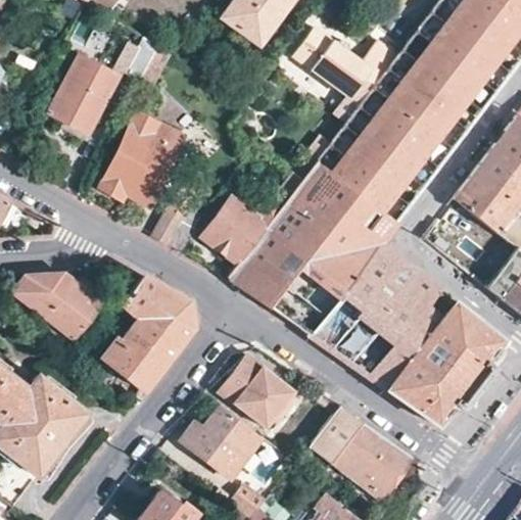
[(235,0),(223,18),(258,46),(277,20),(273,18),(285,3),(288,5),(291,0),(235,0)]
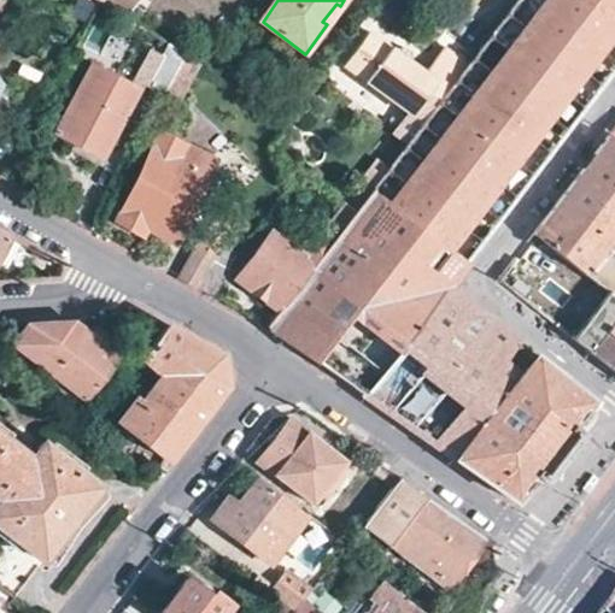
[(470,264),(486,243),(458,222),(474,201),(503,222),(554,154),(527,134),(546,108),(573,129),(604,89),(577,69),(595,46),(614,60),(614,29),(575,0),(516,0),(464,69),(421,125),(406,146),(386,171),(376,184),(373,189),(470,264)]
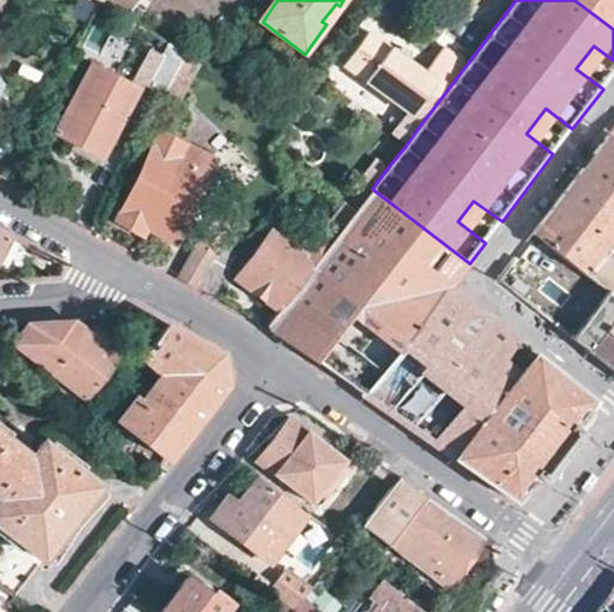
[(613,0),(574,0),(613,29),(613,0)]
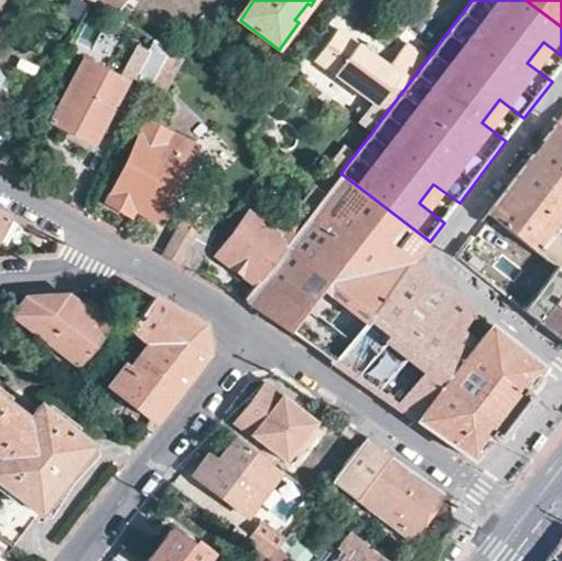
[(385,115),(424,63),(404,49),(388,68),(338,31),(315,63),(373,105),(385,115)]
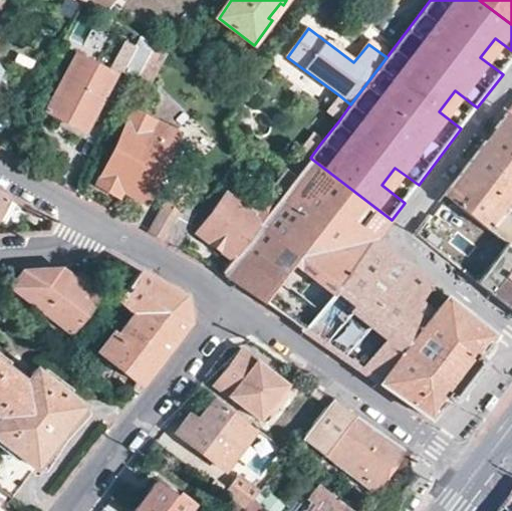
[(139,81),(157,47),(133,32),(111,71),(78,54),(47,112),(64,122),(62,126),(85,139),(118,75),(123,73),(139,81)]
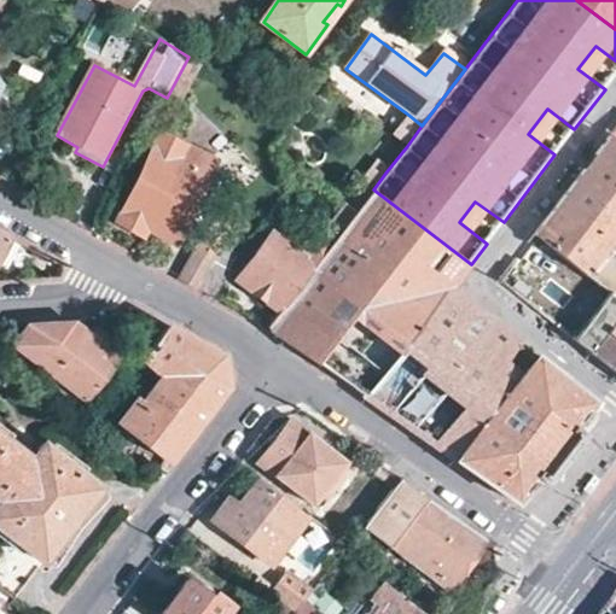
[(407,146),(422,126),(408,115),(393,135),(407,146)]
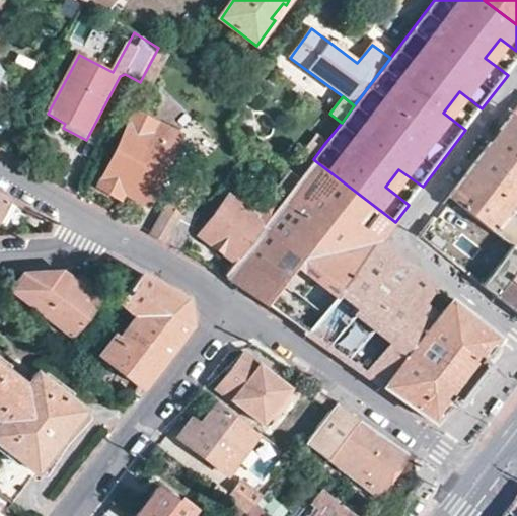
[(150,207),(174,160),(162,153),(167,145),(152,137),(158,125),(137,116),(100,188),(122,200),(125,194),(150,207)]
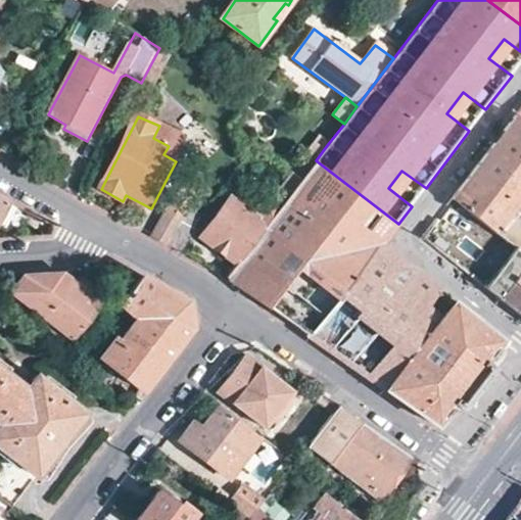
[(520,119),(518,116),(506,132),(453,201),(517,250),(520,252),(520,119)]
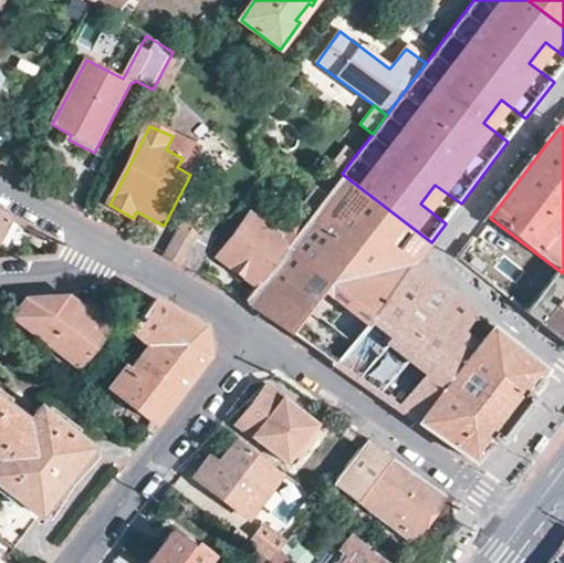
[(177,167),(190,175),(201,150),(173,136),(166,149),(183,158),(177,167)]
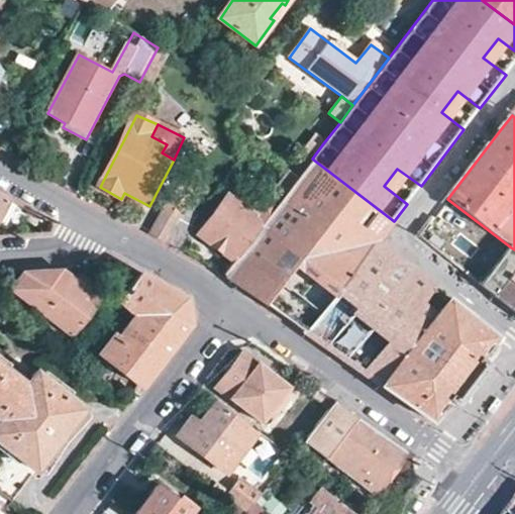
[(314,137),(306,147),(315,155),(323,143),(314,137)]
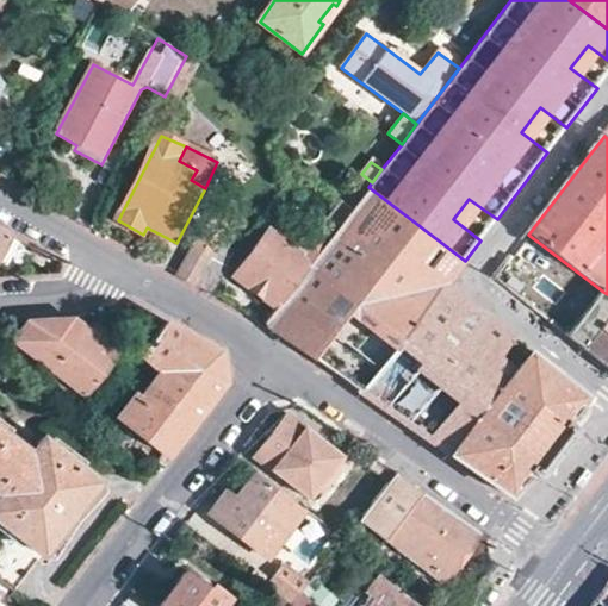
[(361,174),(341,200),(343,202),(352,208),(354,206),(368,187),(372,182),(361,174)]
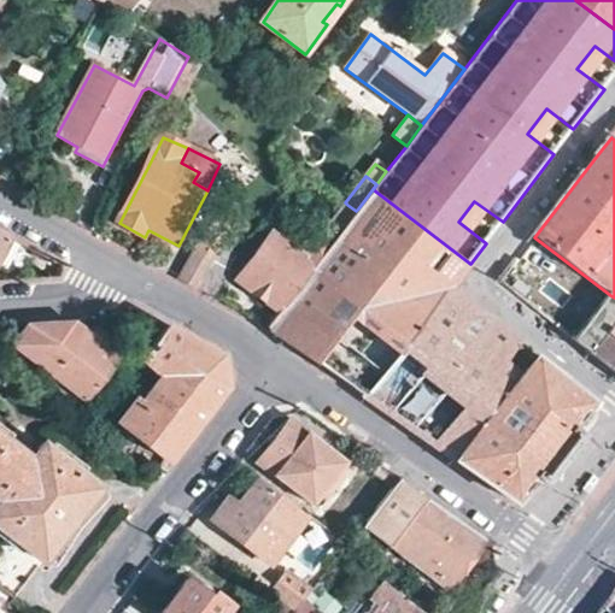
[(373,189),(358,208),(378,223),(358,249),(435,310),(451,290),(460,278),(470,264),(373,189)]
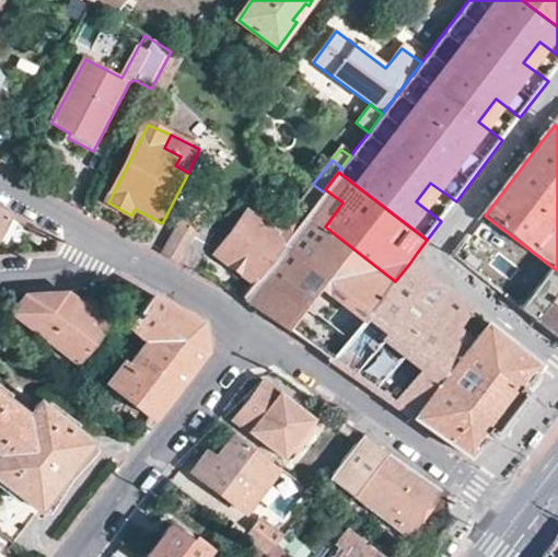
[(323,192),(315,186),(278,234),(246,212),(217,254),(256,283),(323,192)]
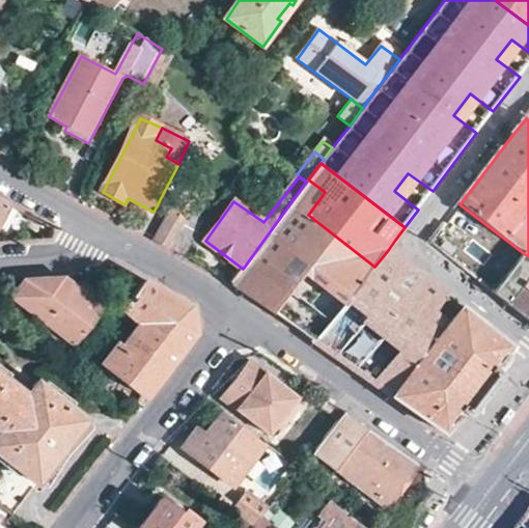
[(243,269),(233,285),(313,342),(374,267),(308,215),(325,192),(308,179),(306,182),(243,269)]
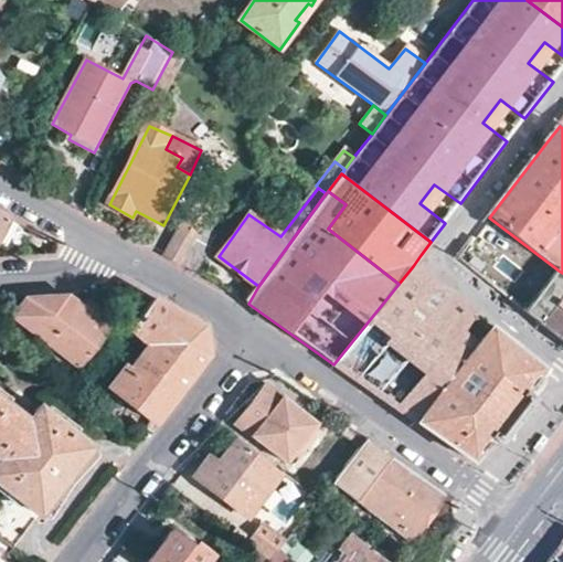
[(206,221),(191,212),(181,232),(168,257),(183,266),(205,224),(206,221)]
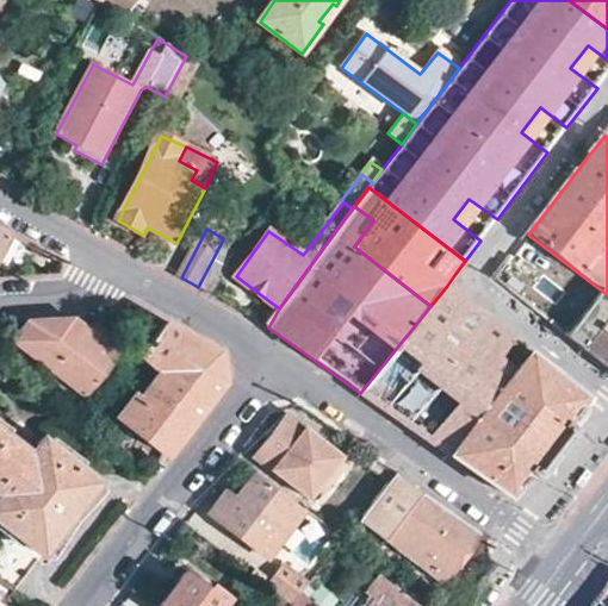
[(0,252),(10,236),(0,230),(0,252)]
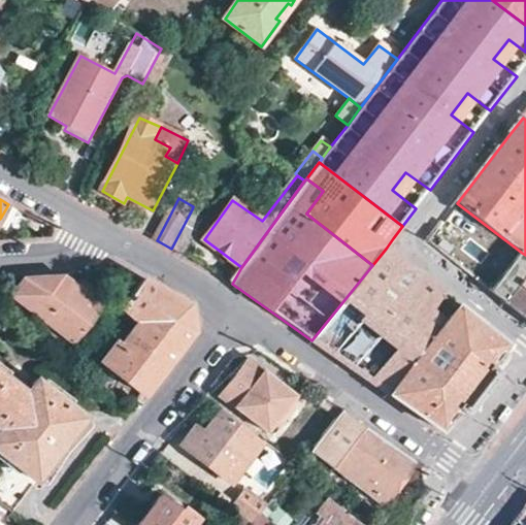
[(12,206),(8,204),(0,219),(0,230),(6,233),(19,209),(12,206)]
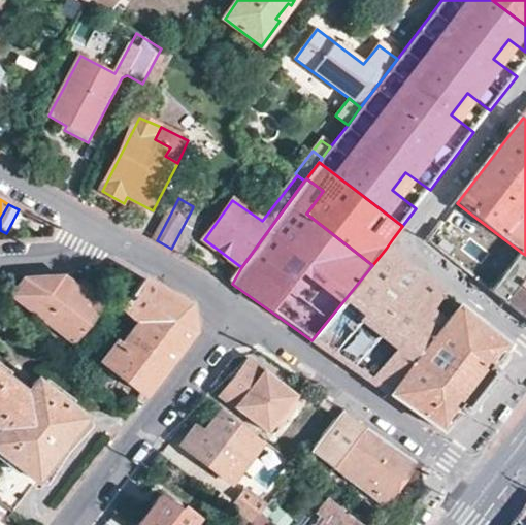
[(372,265),(311,340),(387,393),(456,304),(444,294),(424,279),(386,249),(372,265)]
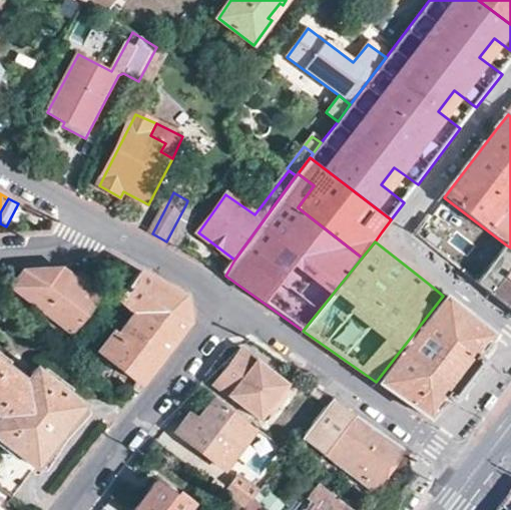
[(510,247),(507,245),(478,284),(510,309),(510,247)]
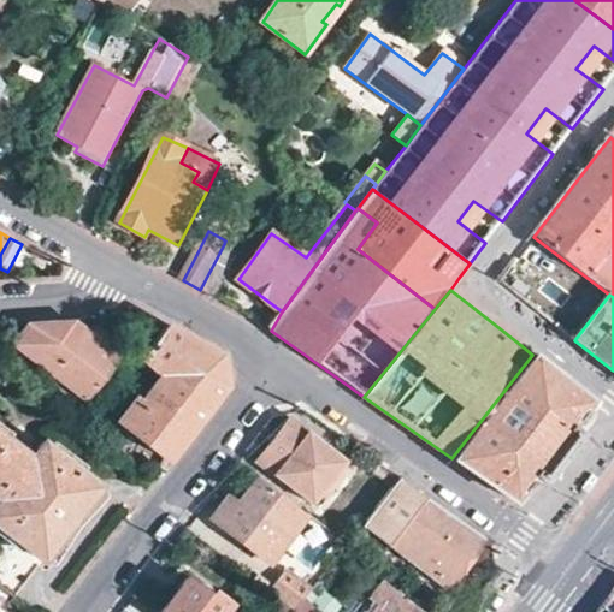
[(125,352),(82,321),(75,322),(75,325),(52,326),(30,327),(12,351),(81,406),(120,358),(125,352)]
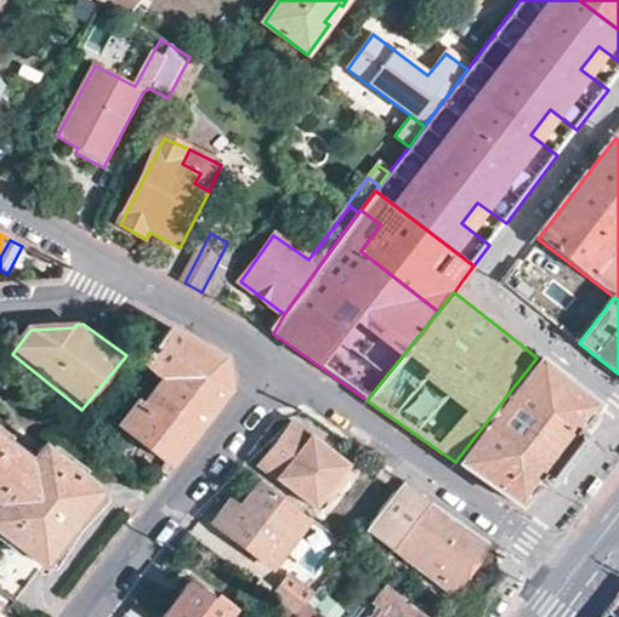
[(118,426),(168,463),(191,432),(225,387),(219,360),(168,330),(142,363),(163,378),(142,406),(137,403),(118,426)]
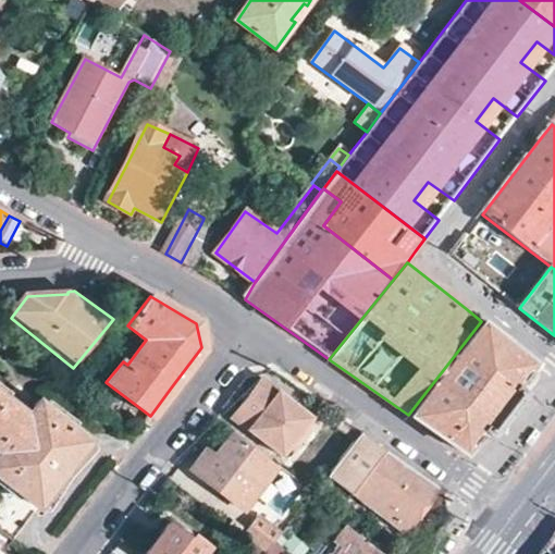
[(535,364),(481,321),(408,415),(467,455),(484,430),(491,434),(507,413),(523,391),(518,386),(535,364)]
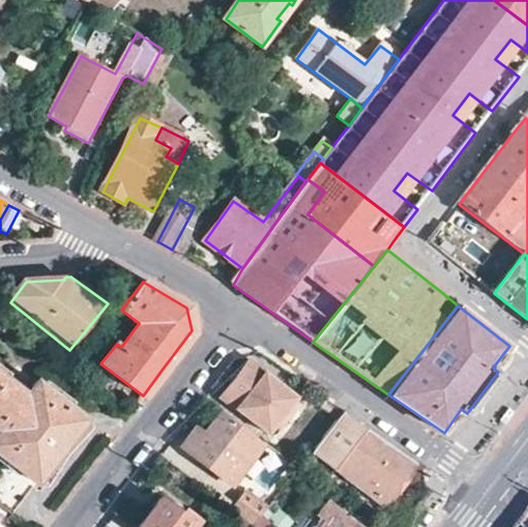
[(270,435),(298,397),(251,361),(223,399),(270,435)]
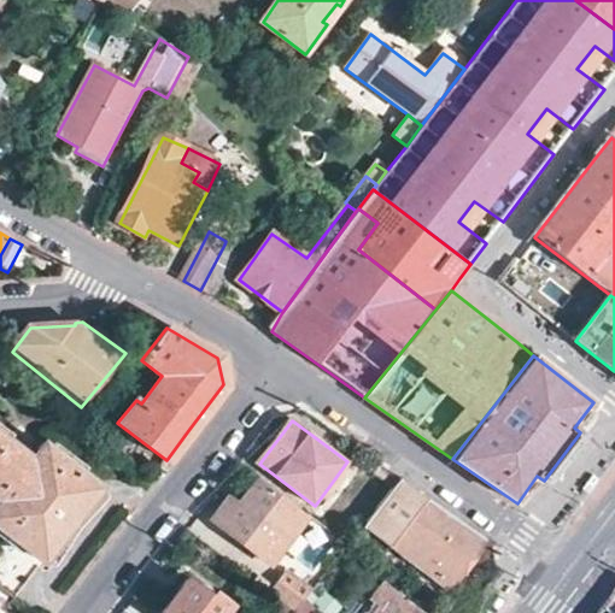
[(0,556),(0,590),(13,601),(100,488),(44,442),(31,458),(0,434),(0,530),(13,541),(0,556)]
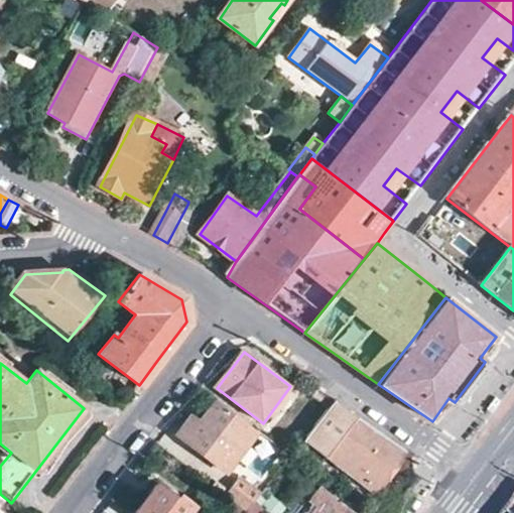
[(258,433),(217,402),(202,422),(195,417),(179,435),(228,472),(258,433)]
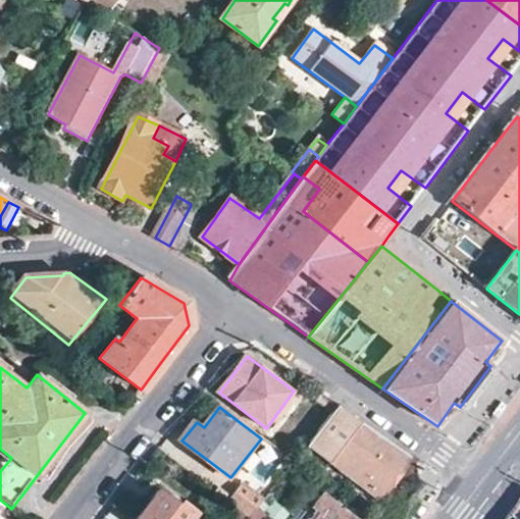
[(411,458),(348,413),(339,407),(309,445),(330,462),(378,499),(411,458)]
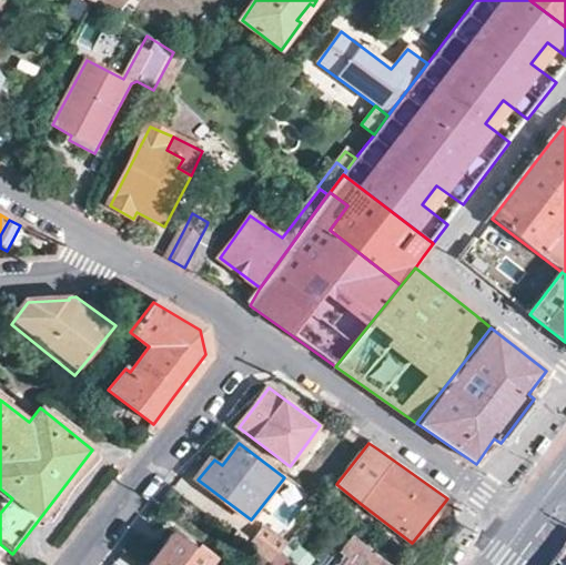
[(264,526),(248,546),(270,564),(274,564),(289,545),(264,526)]
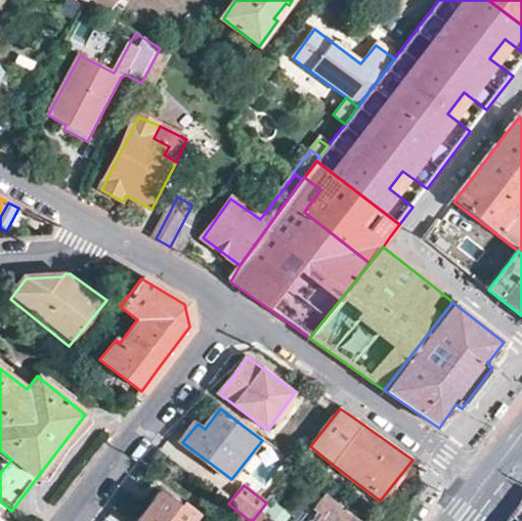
[(161,492),(139,520),(192,520),(198,514),(180,501),(177,506),(161,492)]
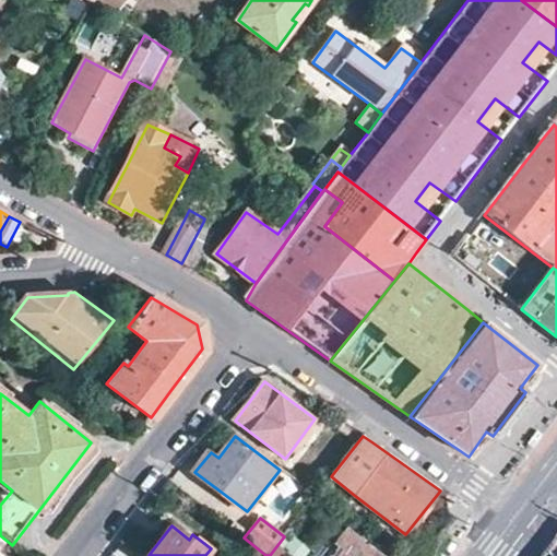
[(382,555),(346,528),(324,555),(382,555)]
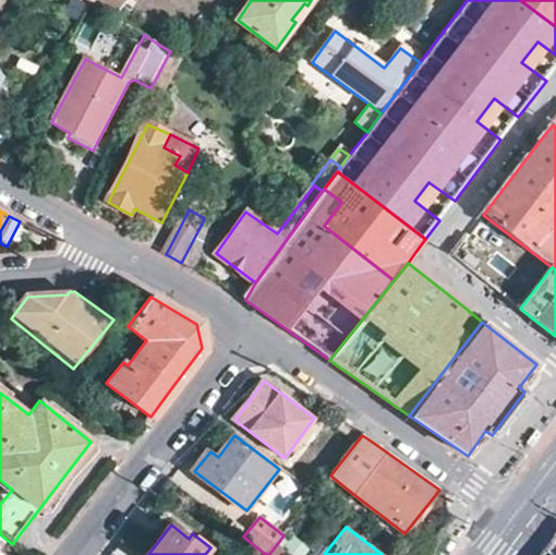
[(3,554),(12,544),(0,534),(0,554),(3,554)]
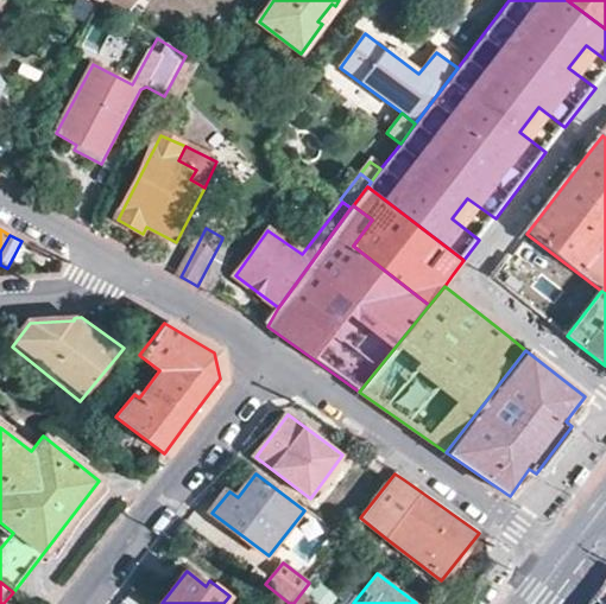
[(605,587),(593,603),(605,603),(605,587)]
